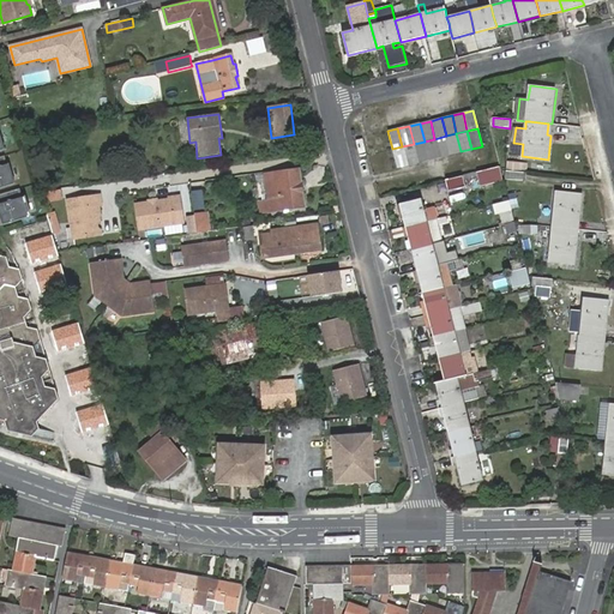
[(446,136),(450,154),(461,151),(456,133),(446,136)]
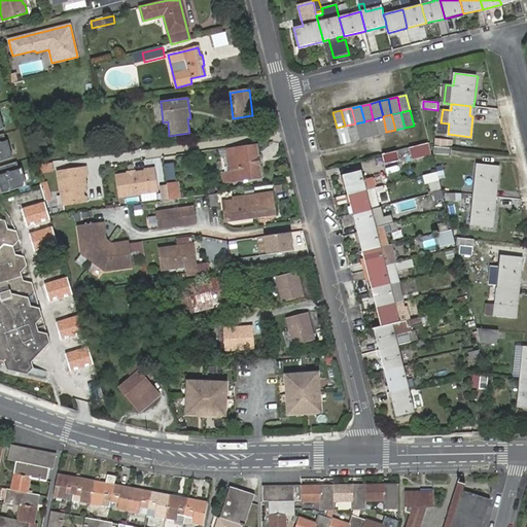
[(373,119),(377,135),(386,132),(383,116),(373,119)]
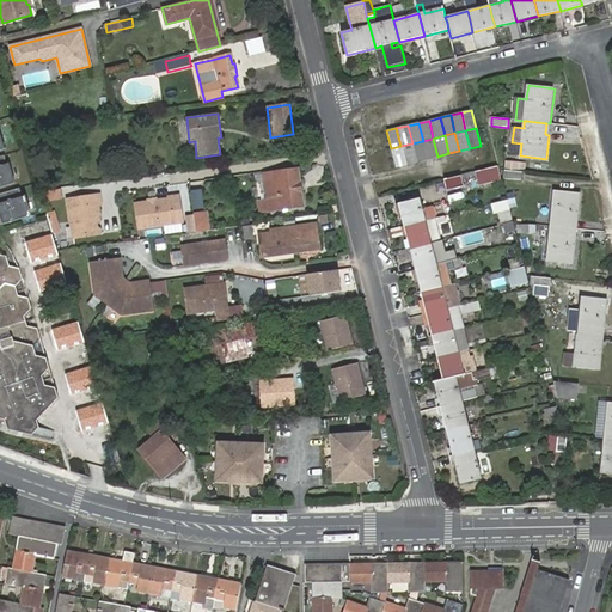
[(423,141),(427,159),(438,157),(433,139),(423,141)]
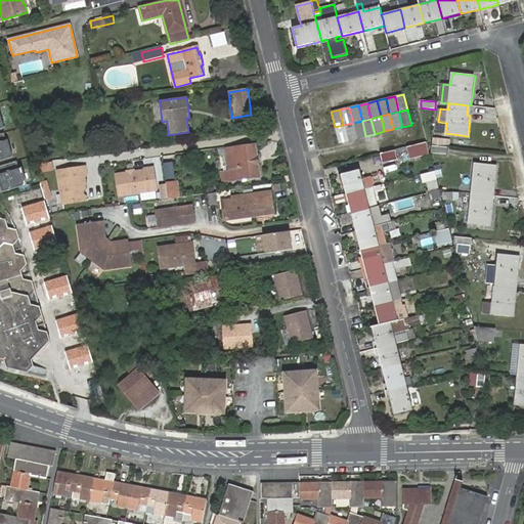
[(353,123),(356,138),(365,136),(362,121),(353,123)]
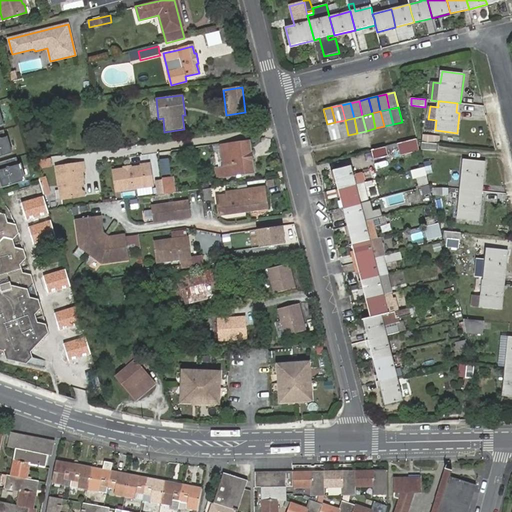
[(335,122),(339,137),(348,135),(345,120),(335,122)]
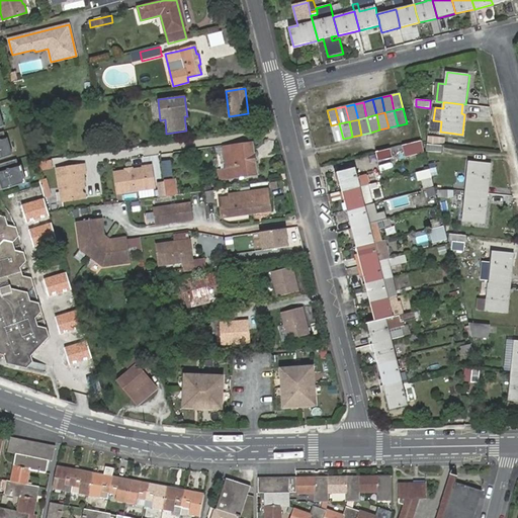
[(339,123),(331,125),(335,141),(343,139),(339,123)]
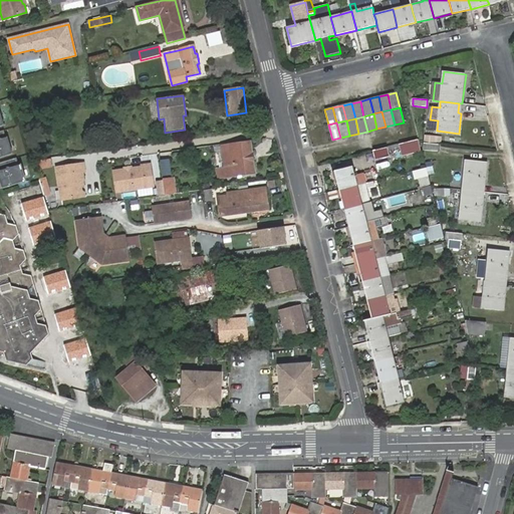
[(3,131),(0,132),(0,157),(12,154),(7,138),(5,138),(3,131)]
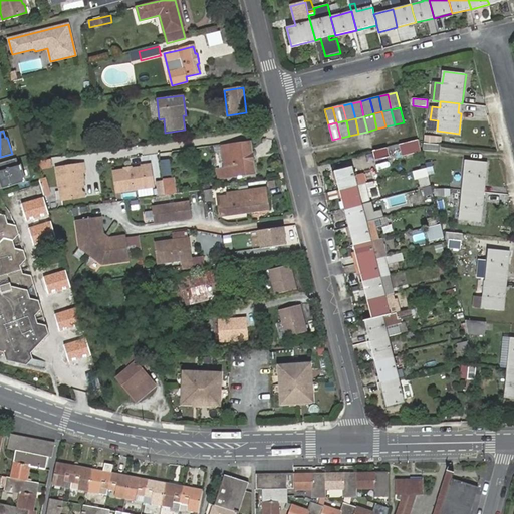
[(420,153),(417,141),(399,145),(400,149),(401,151),(404,150),(406,156),(420,153)]
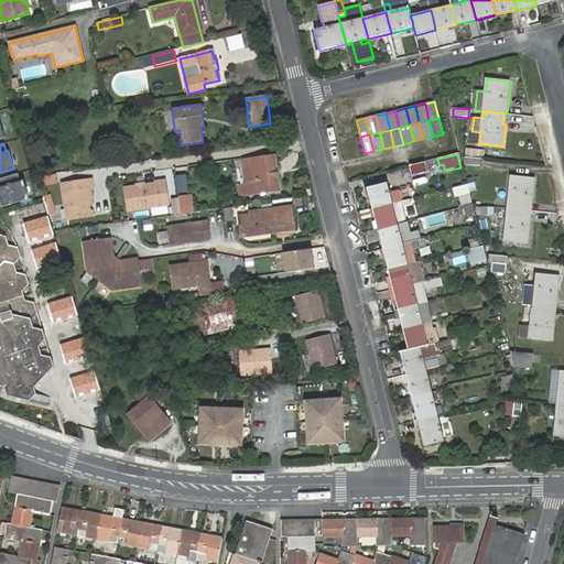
[(239,195),(248,194),(279,190),(274,155),(252,159),(243,161),(247,184),(238,185),(239,195)]
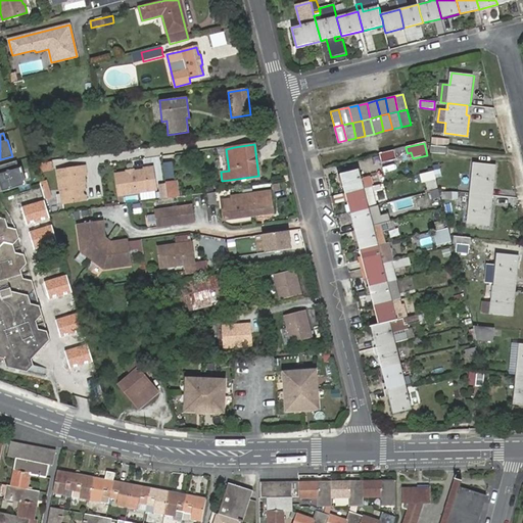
[(394,154),(394,150),(379,153),(382,163),(396,159),(394,154)]
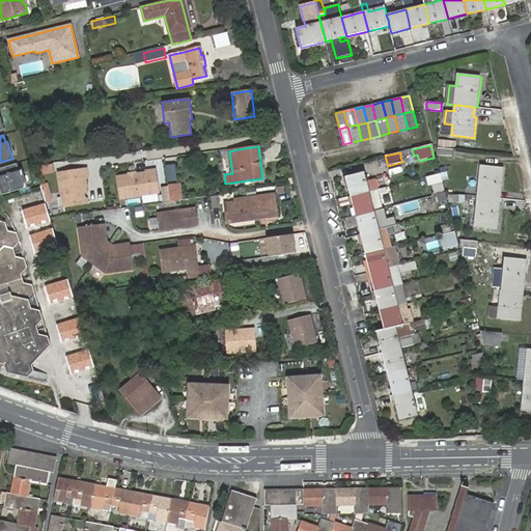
[(16,164),(0,168),(0,185),(2,194),(26,187),(21,170),(19,171),(16,164)]
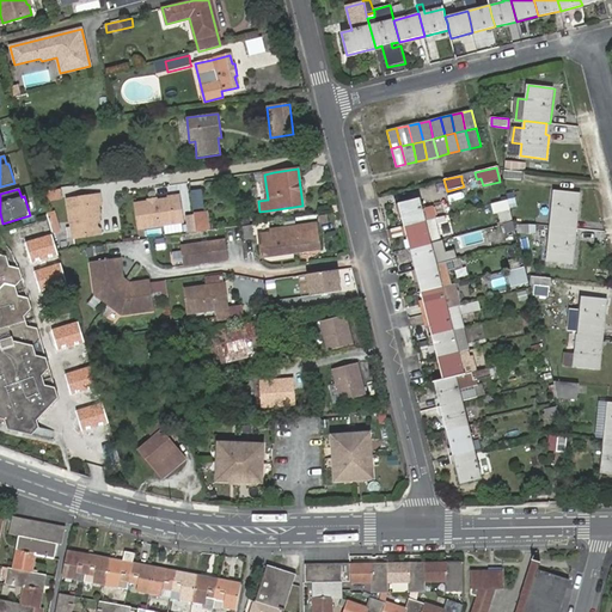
[(44,201),(60,199),(59,189),(43,191),(44,201)]
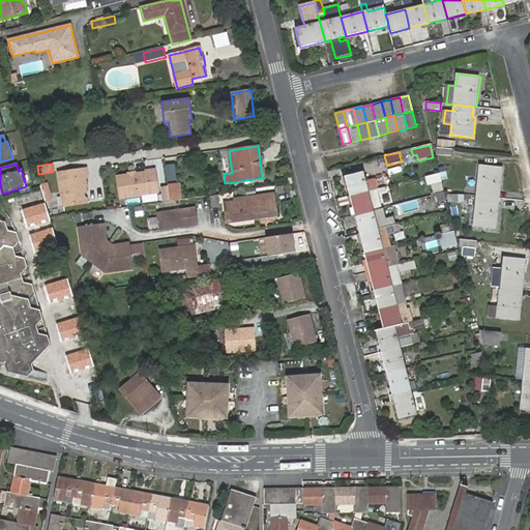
[(170,182),(180,178),(175,165),(166,168),(170,182)]
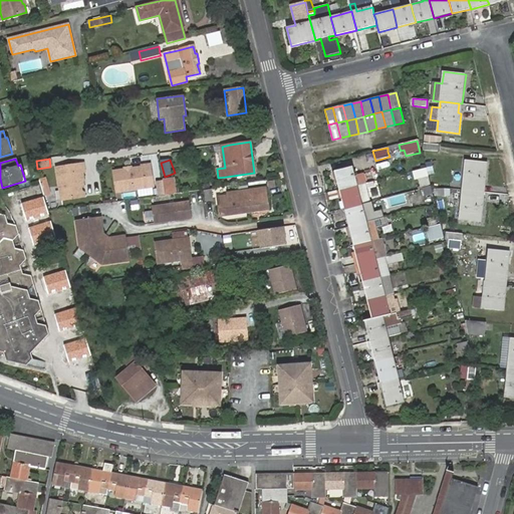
[(471,192),(481,192),(482,184),(485,184),(487,163),(465,161),(462,191),(471,192)]
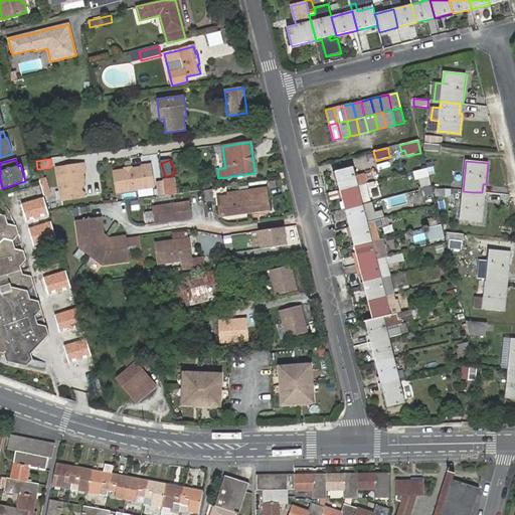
[(84,172),(83,164),(56,168),(61,200),(82,197),(80,186),(78,184),(78,182),(83,181),(82,173),(84,172)]
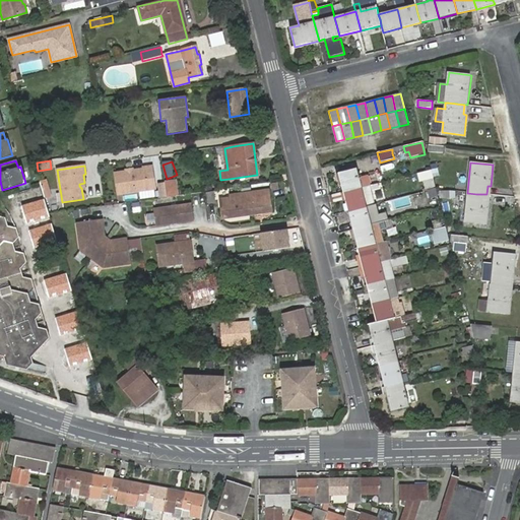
[(144,169),(115,173),(118,194),(155,189),(152,166),(144,168),(144,169)]
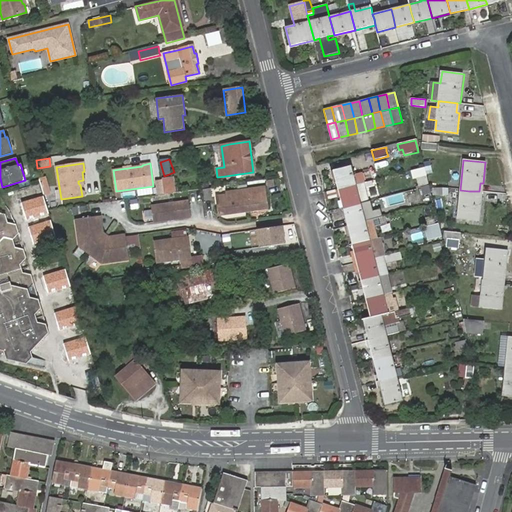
[(333,170),(338,189),(347,186),(363,183),(364,182),(362,173),(356,175),(356,172),(353,173),(351,166),(333,170)]
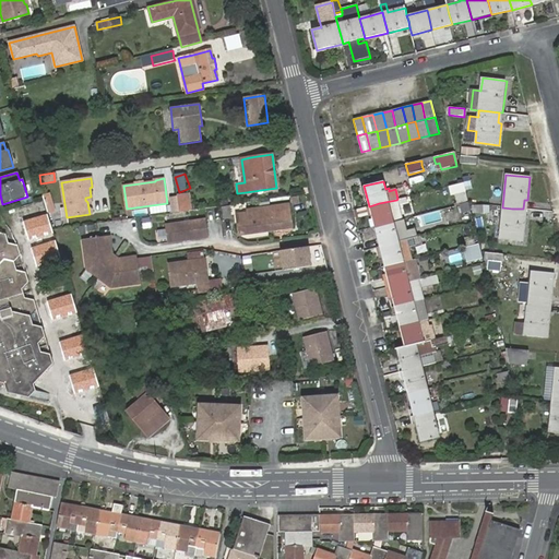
[(471,181),(463,183),(465,191),(473,189),(471,181)]
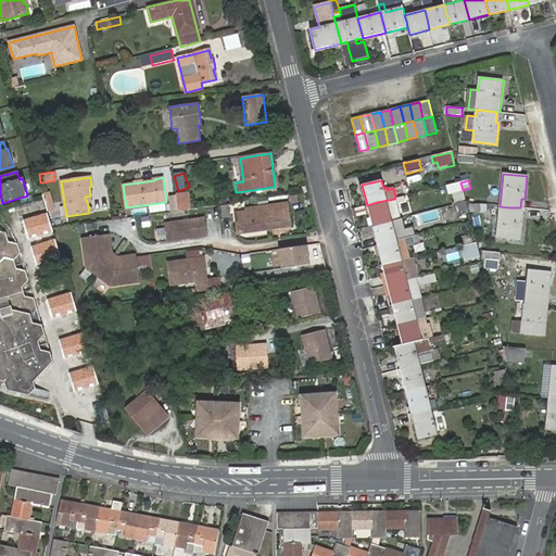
[(460,181),(447,185),(449,193),(463,190),(460,181)]
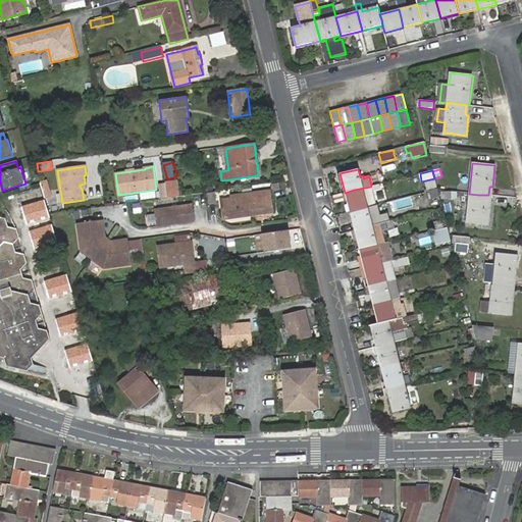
[(49,180),(42,181),(47,199),(53,197),(49,180)]
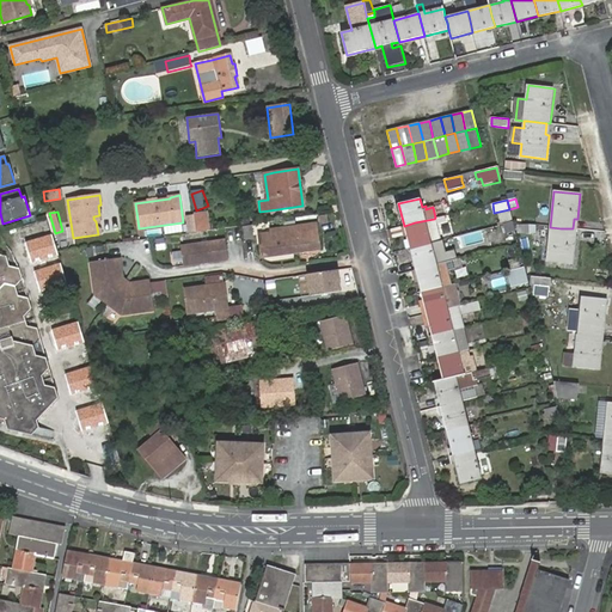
[(206,212),(195,213),(199,232),(209,231),(206,212)]
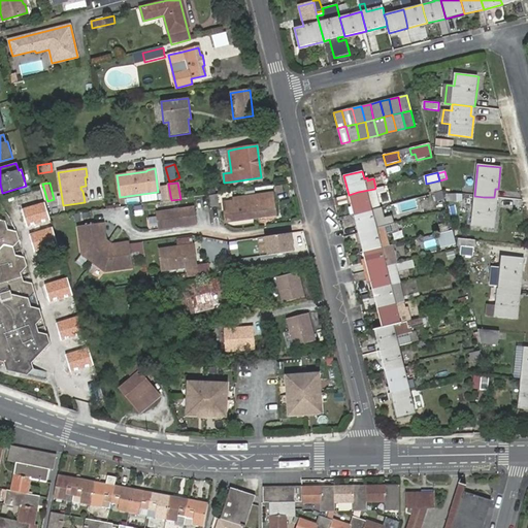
[(167,187),(160,188),(162,201),(170,200),(167,187)]
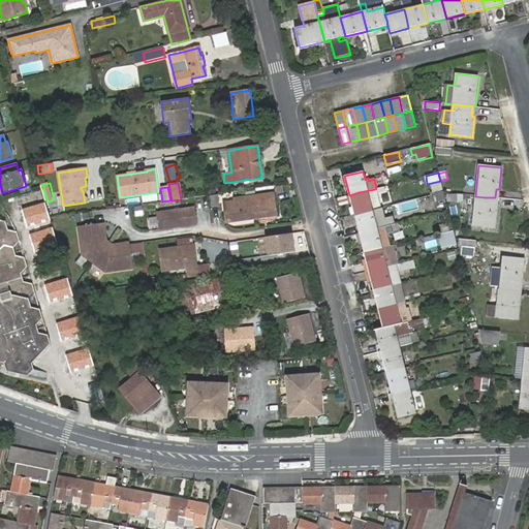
[(349,195),(354,215),(362,213),(373,210),(372,205),(372,203),(378,201),(375,189),(359,192),(349,195)]
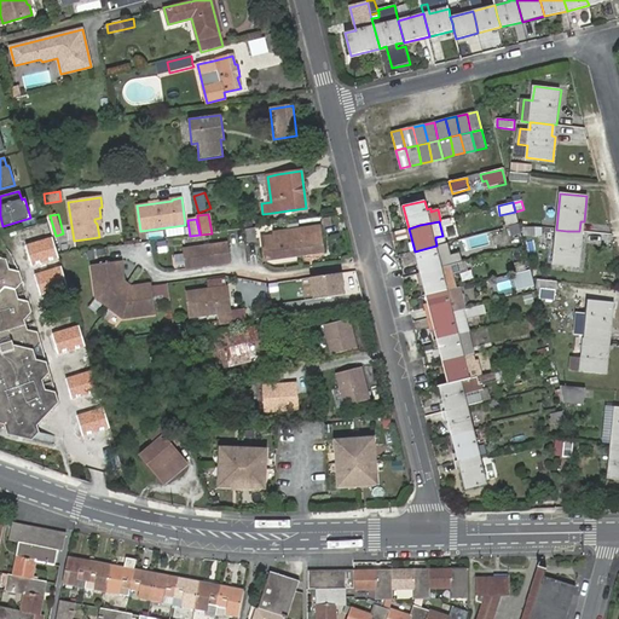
[(261,238),(265,260),(323,252),(319,226),(273,232),(273,237),(261,238)]
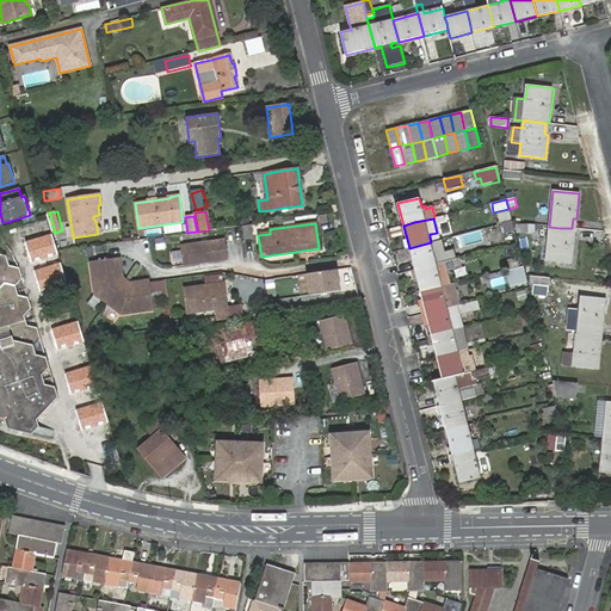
[(518,226),(517,233),(535,235),(536,227),(518,226)]
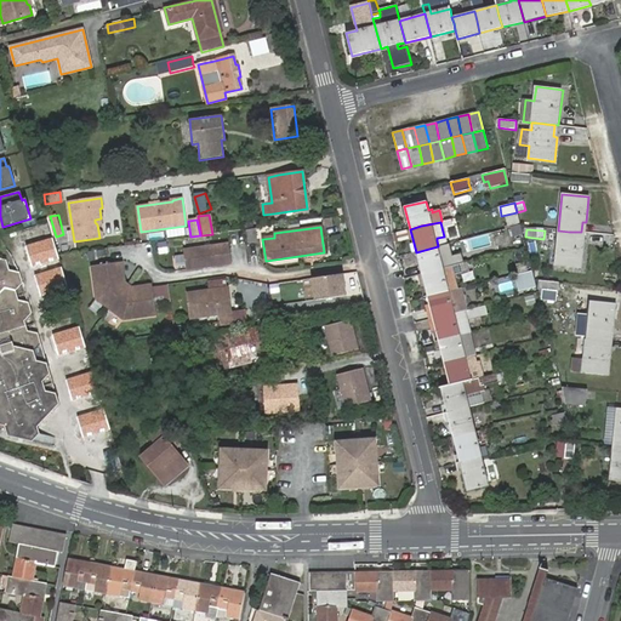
[(580,243),(581,232),(569,232),(558,231),(556,266),(581,268),(584,244),(580,243)]
